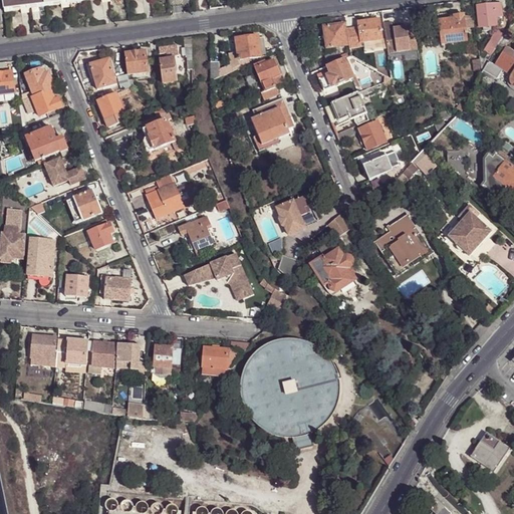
[(43,7),(42,0),(1,0),(3,13),(43,7)]
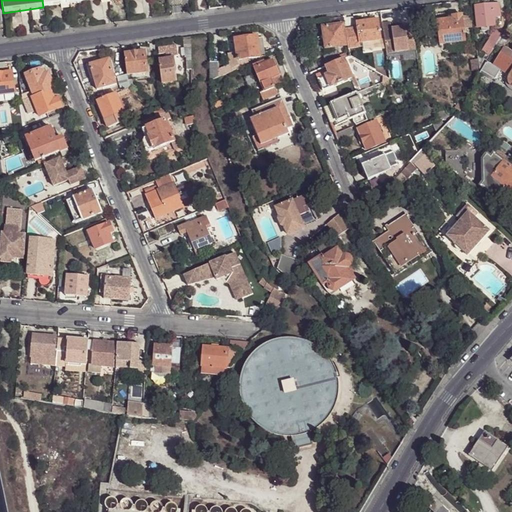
[(494,17),(492,5),(476,7),(477,27),(481,27),(488,26),(494,26),(494,17)]
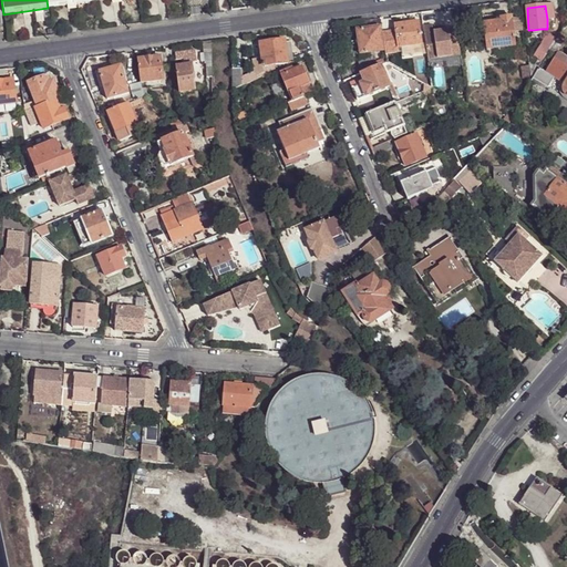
[(483,16),(484,24),(502,22),(502,18),(494,19),(494,14),(483,16)]
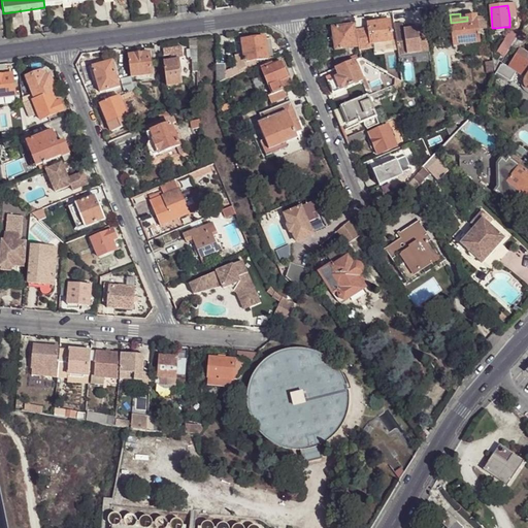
[(467,21),(451,23),(454,46),(481,43),(479,30),(477,18),(476,15),(467,17),(467,21)]
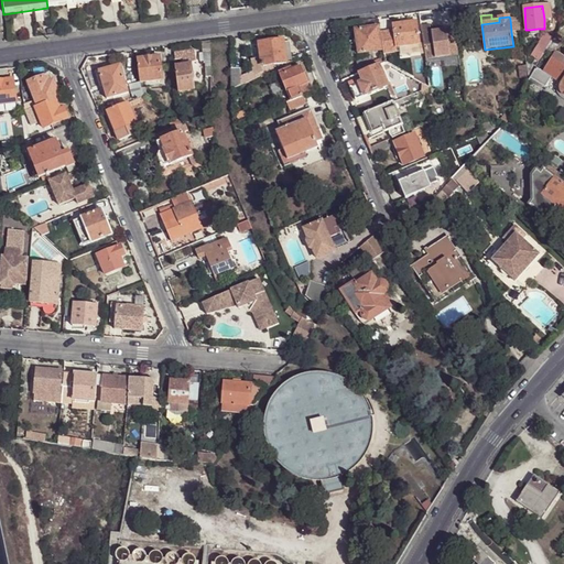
[(518,18),(510,19),(511,32),(520,31),(518,18)]
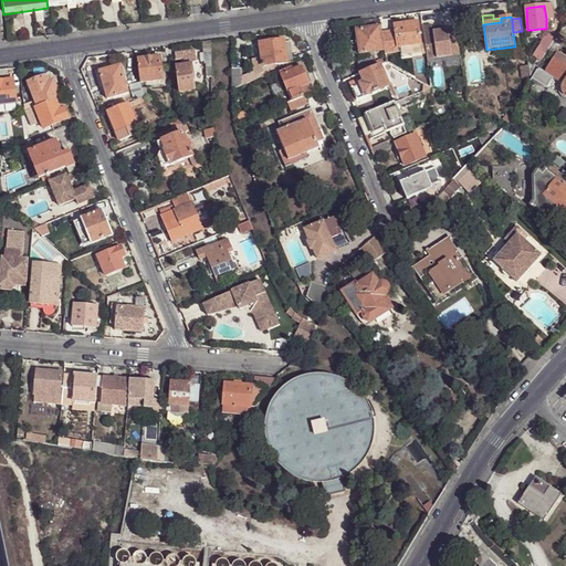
[(418,22),(394,25),(397,48),(421,44),(418,22)]
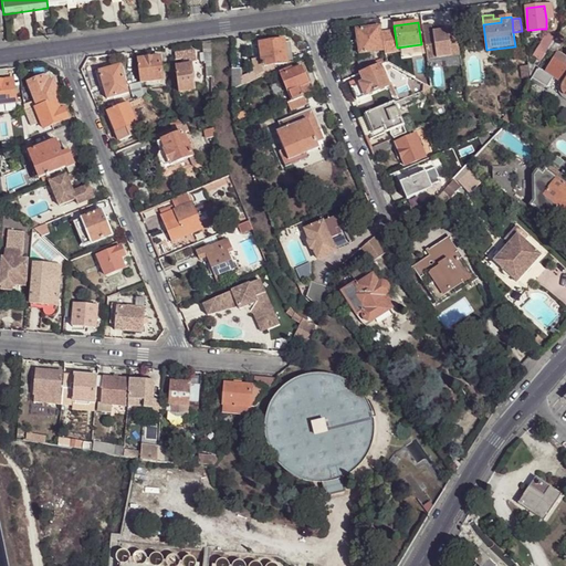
[(397,48),(394,25),(386,27),(389,49),(397,48)]
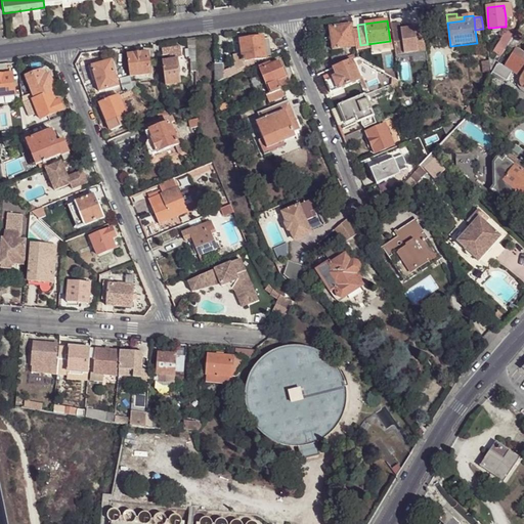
[(391,25),(396,55),(426,51),(422,27),(412,28),(400,30),(400,27),(399,24),(391,25)]
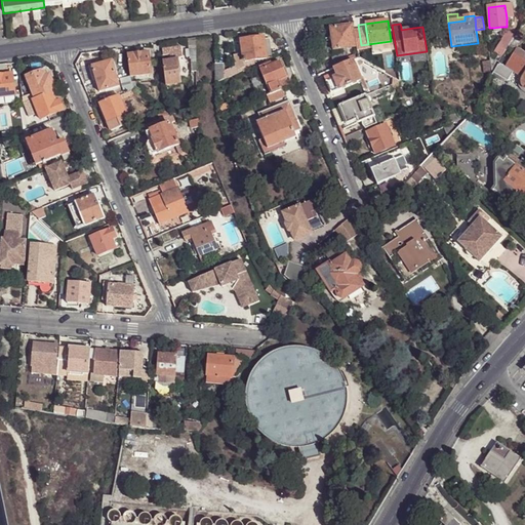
[(355,47),(351,26),(331,28),(334,49),(355,47)]
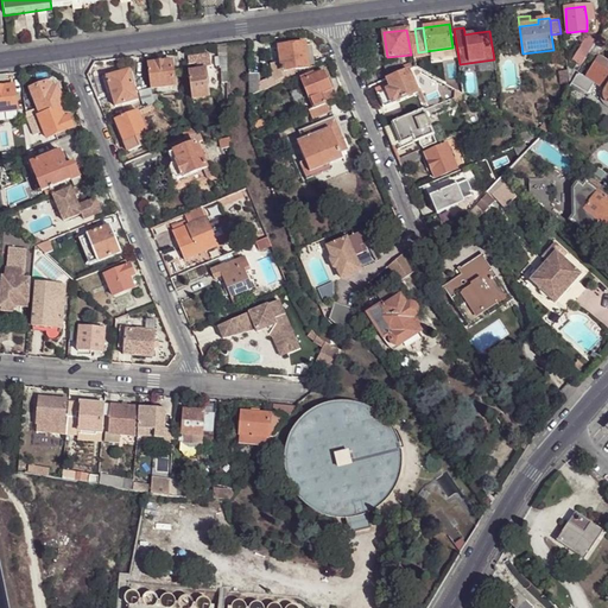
[(607,37),(607,35),(603,33),(602,35),(597,42),(605,46),(607,44),(607,43),(607,37)]
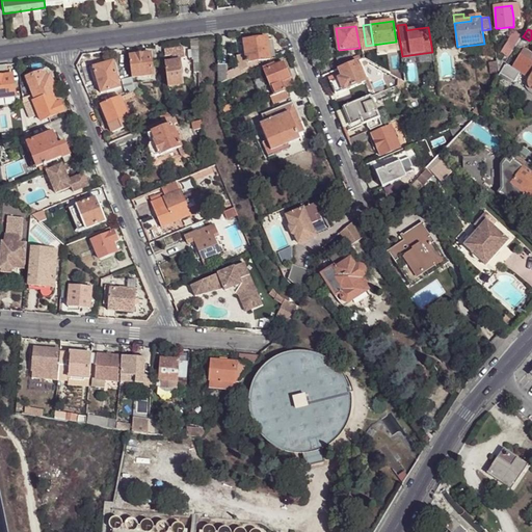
[(517,45),(523,36),(514,31),(507,42),(516,47),(517,45)]
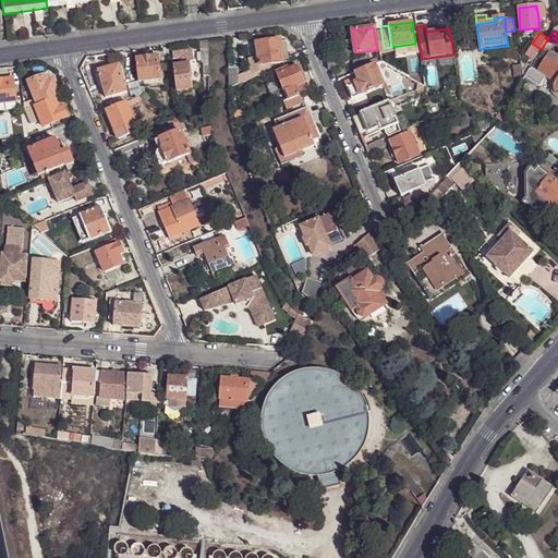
[(555,43),(548,38),(543,47),(545,49),(554,47),(556,43),(555,43)]
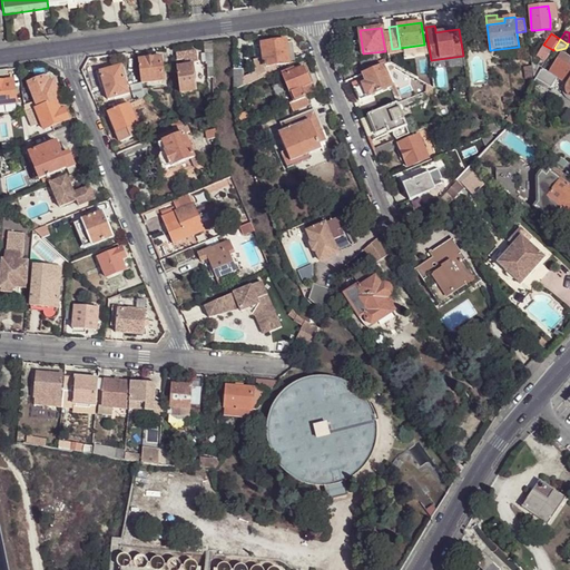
[(262,45),(264,59),(255,60),(257,75),(265,74),(265,68),(276,66),(290,65),(288,61),(286,42),(286,41),(265,43),(262,45)]
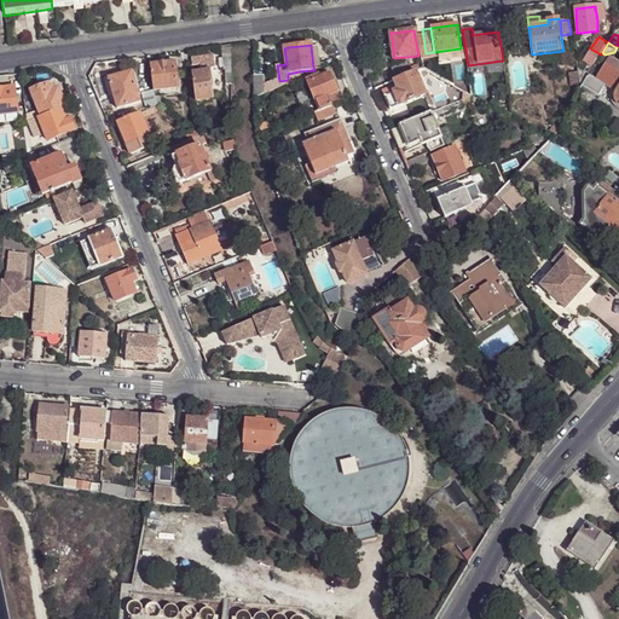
[(594,67),(601,55),(590,48),(584,59),(584,61),(594,67)]
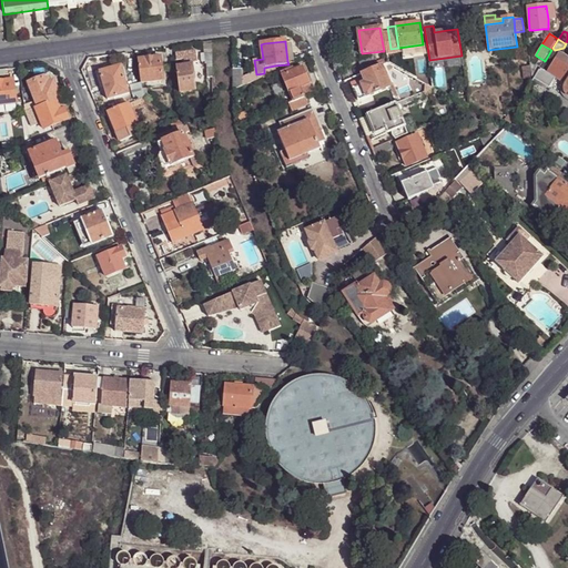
[(213,78),(213,50),(204,51),(206,63),(208,78),(213,78)]
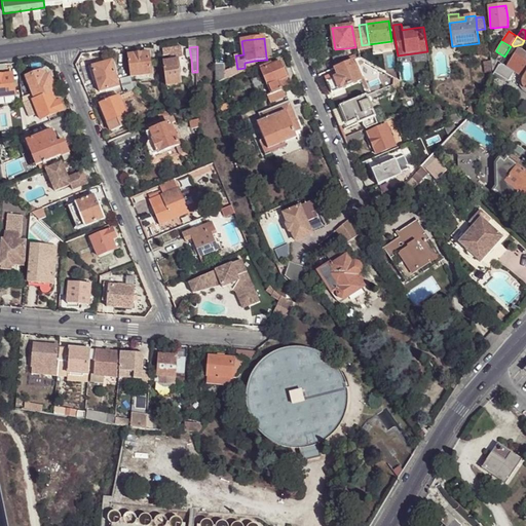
[(525,87),(525,50),(520,46),(508,66),(516,71),(524,76),(523,77),(523,78),(523,79),(523,80),(523,81),(523,82),(523,83),(523,84),(524,84),(524,85),(525,86),(525,87)]
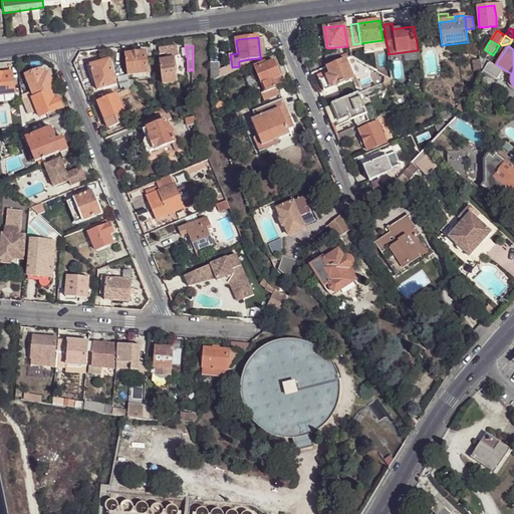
[(481,49),(479,50),(481,60),(482,70),(483,69),(493,55),(485,50),(482,55),(481,49)]
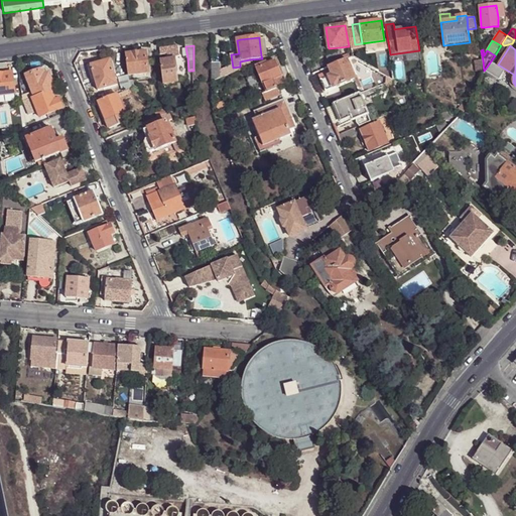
[(391,60),(389,50),(380,51),(382,65),(388,63),(391,65),(391,60)]
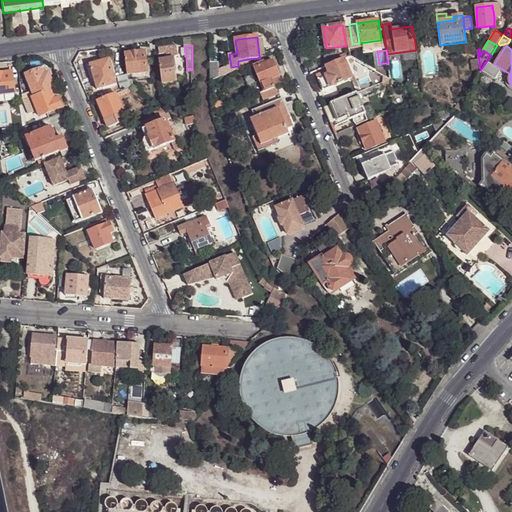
[(145,52),(125,54),(128,75),(148,72),(145,52)]
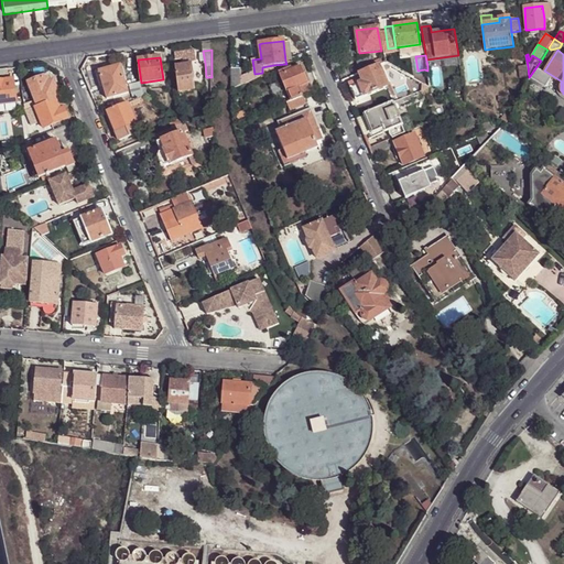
[(357,63),(360,73),(378,66),(379,65),(383,64),(381,60),(373,63),(371,57),(357,63)]
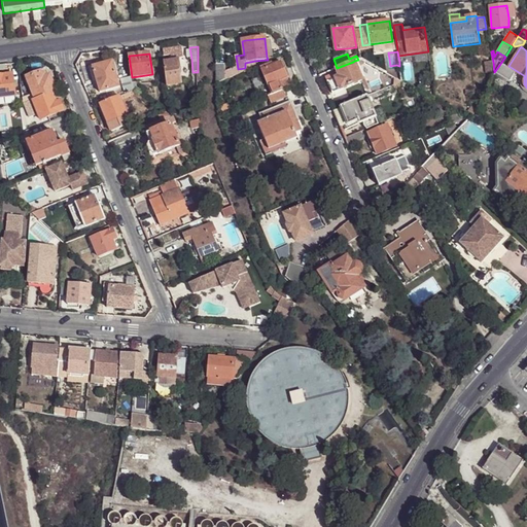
[(353,62),(356,69),(363,65),(360,60),(359,59),(358,60),(354,61),(353,62)]
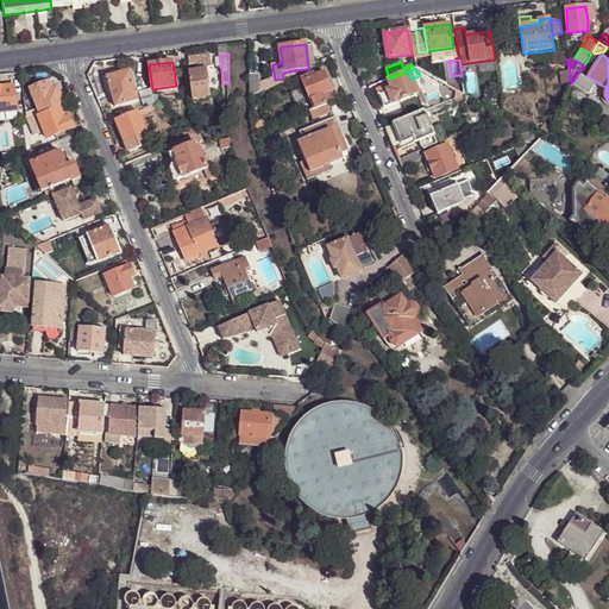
[(306,76),(307,80),(325,73),(324,69),(306,76)]
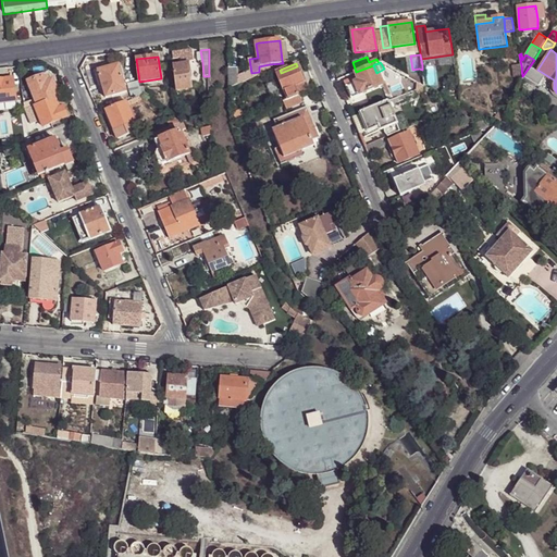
[(98,70),(107,98),(127,91),(119,64),(98,70)]
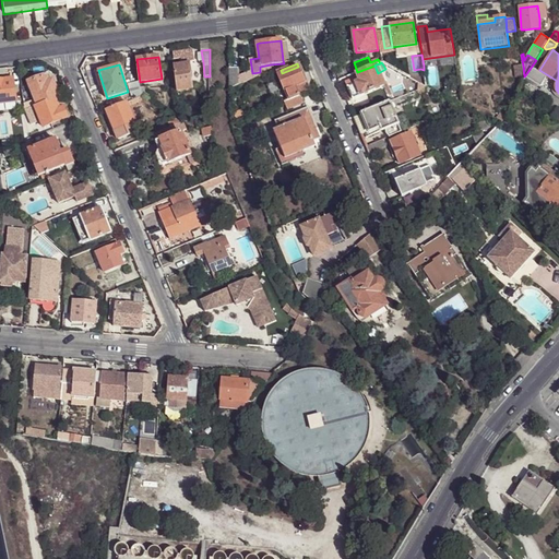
[(190,64),(174,67),(178,91),(193,88),(190,64)]
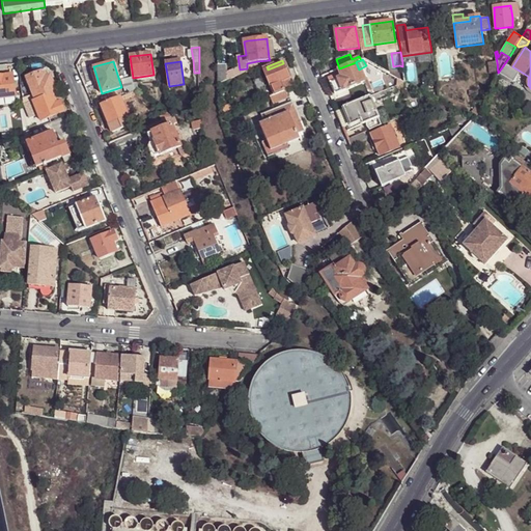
[(339,68),(338,70),(340,74),(342,78),(337,80),(343,91),(365,82),(359,70),(356,62),(339,68)]
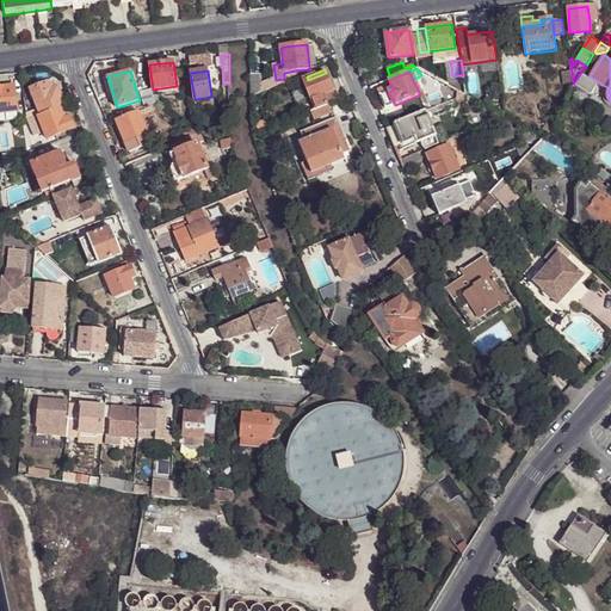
[(573,84),(572,72),(563,73),(565,85),(573,84)]
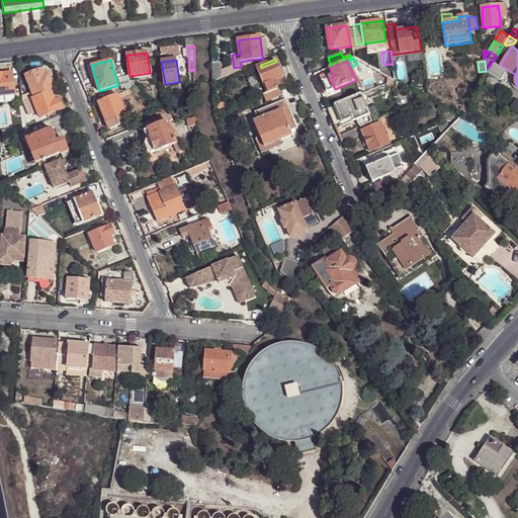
[(276,62),(261,68),(256,70),(263,85),(264,85),(274,81),(282,77),(282,76),(284,76),(281,67),(279,68),(276,62)]
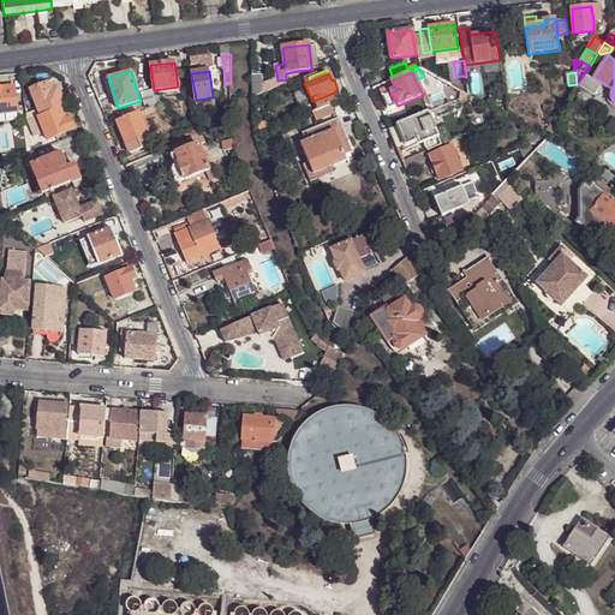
[(593,77),(586,73),(579,84),(596,95),(603,83),(593,77)]
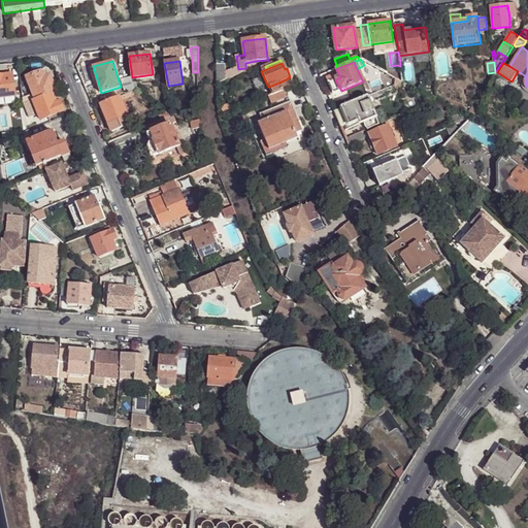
[(225,65),(217,65),(217,85),(240,74),(238,69),(225,74),(225,65)]
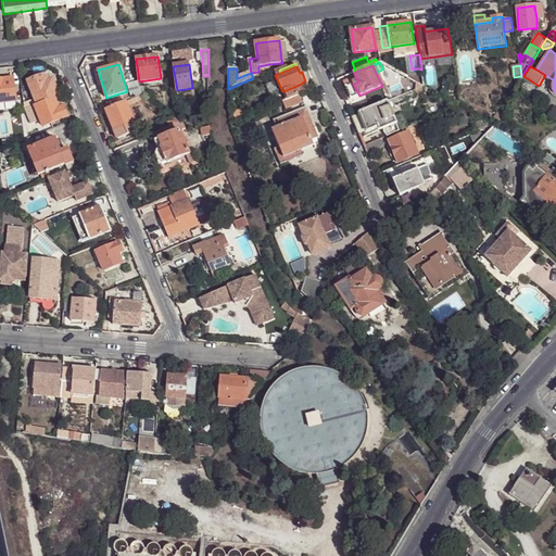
[(420,85),(424,87),(422,77),(421,70),(418,68),(412,70),(411,79),(416,83),(420,85)]
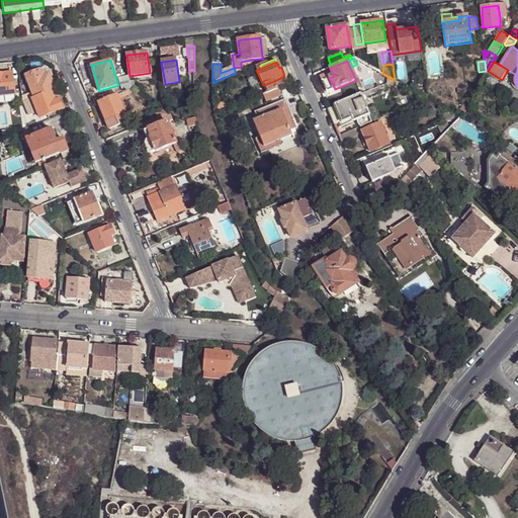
[(51,92),(55,90),(49,75),(46,76),(42,77),(39,71),(26,76),(33,94),(34,98),(51,92)]
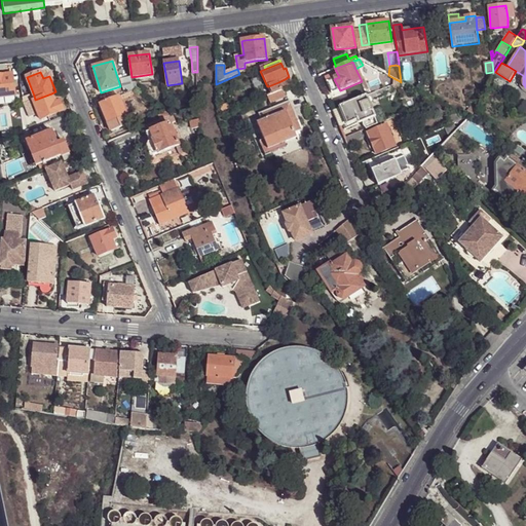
[(370,87),(382,81),(379,73),(366,79),(370,87)]
